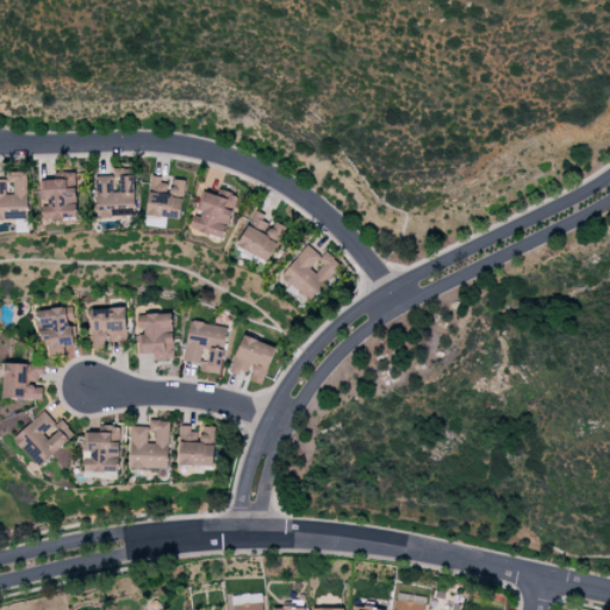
[(113,175),(94,176),(95,218),(134,216),(132,168),(112,168),(113,175)]
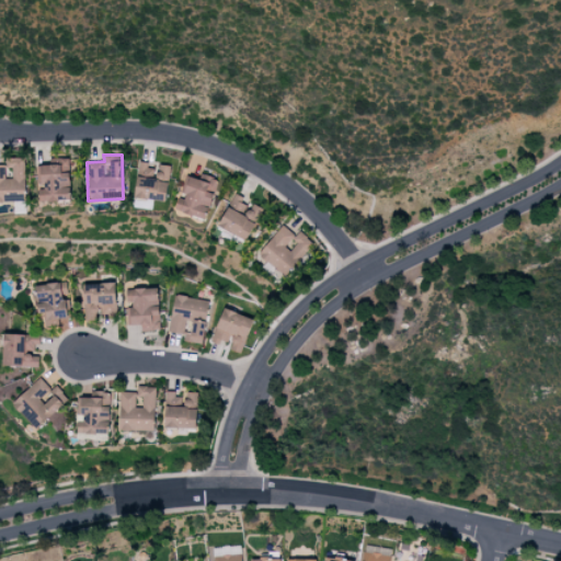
[(0,202),(25,202),(24,158),(6,158),(6,164),(0,164),(0,202)]
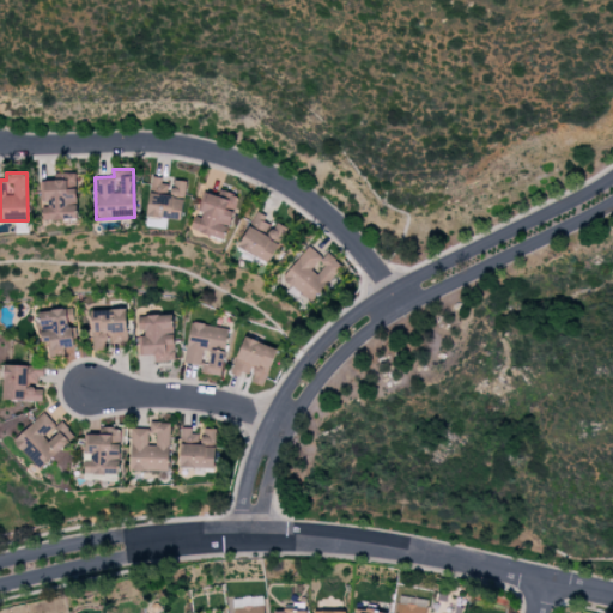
[(77,220),(76,173),(64,173),(64,180),(40,180),(40,204),(42,204),(42,220),(77,220)]
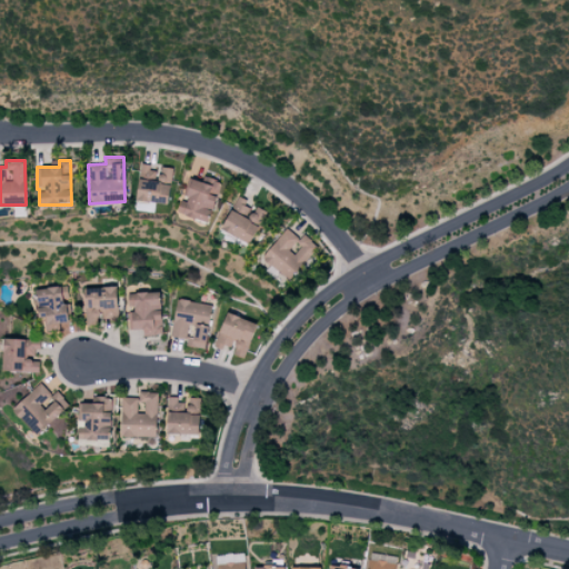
[(172,168),(160,167),(159,172),(150,171),(151,165),(140,163),(135,200),(168,205),(172,168)]
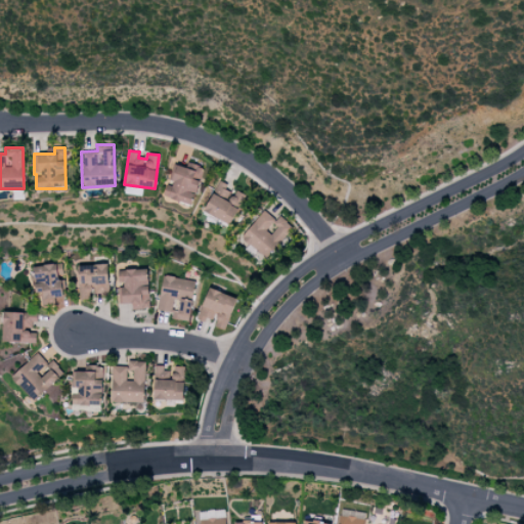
[(190,206),(205,168),(187,162),(185,168),(174,164),(168,179),(170,180),(164,195),(190,206)]
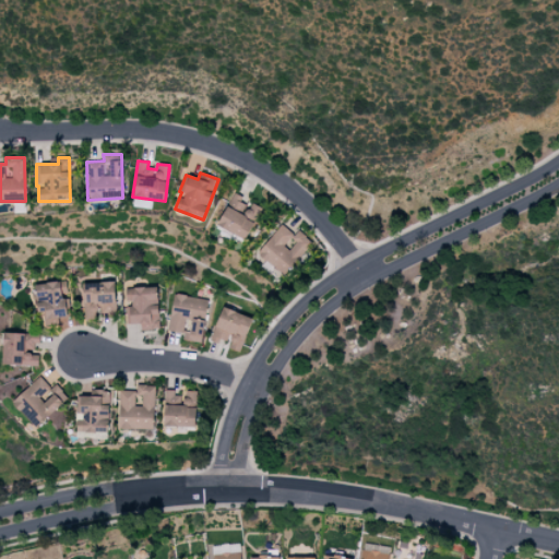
[(247,240),(261,207),(248,202),(249,200),(232,192),(216,227),(247,240)]
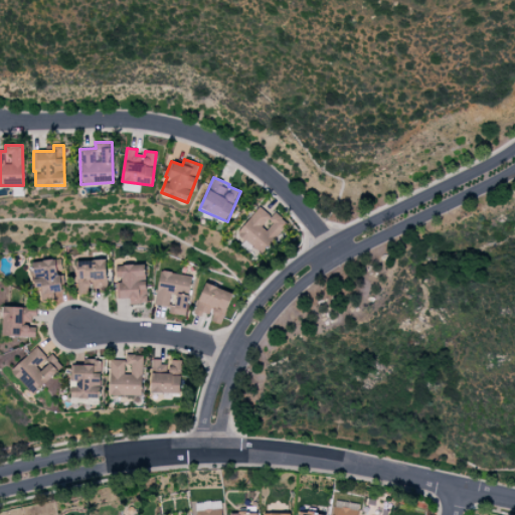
[(262,254),(287,222),(273,211),(270,214),(259,206),(236,233),(262,254)]
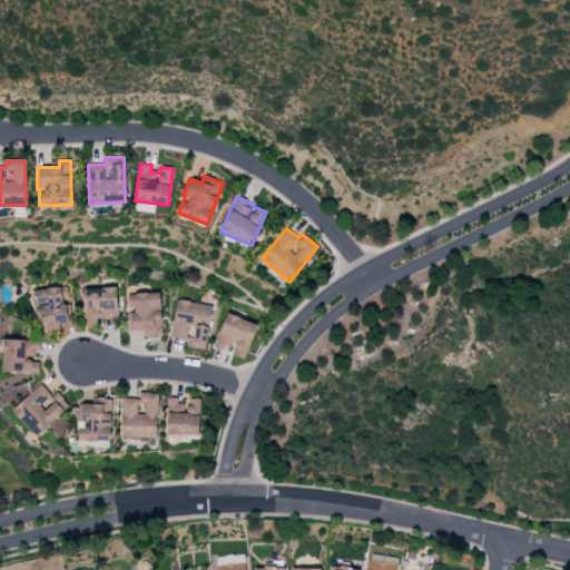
[(61,287),(36,290),(38,318),(42,318),(43,327),(68,326),(67,304),(62,305),(61,287)]
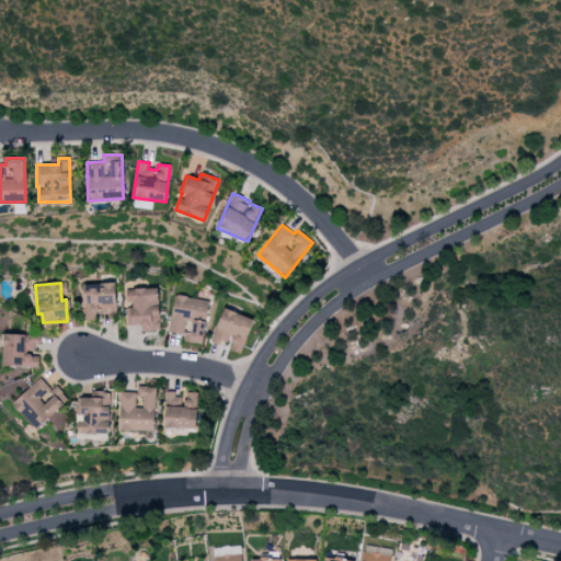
[(116,315),(115,283),(83,284),(84,320),(99,320),(99,316),(116,315)]
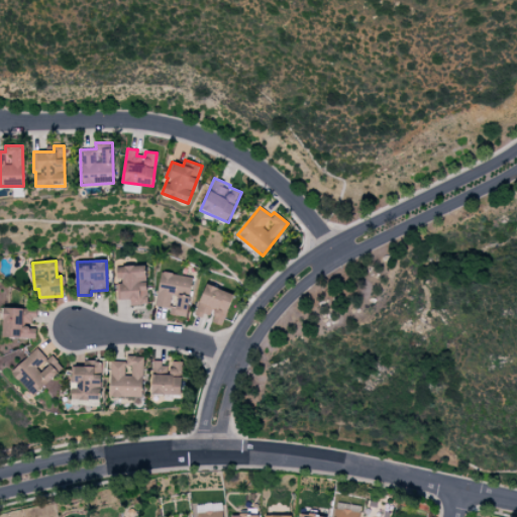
[(146,305),(145,266),(116,267),(116,281),(116,299),(130,299),(130,305),(146,305)]
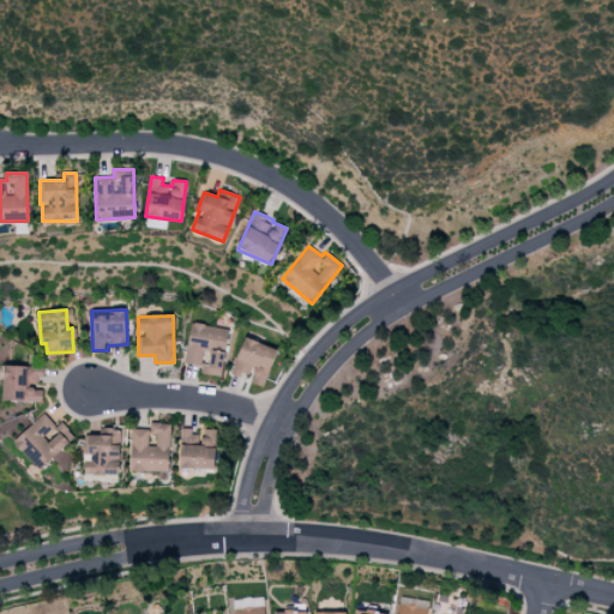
[(229,329),(191,323),(184,363),(202,366),(200,373),(221,377),(229,329)]
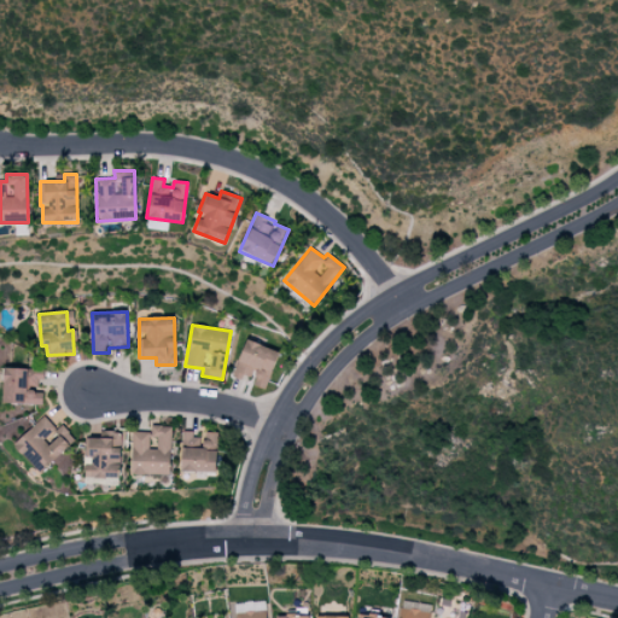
[(278,350),(244,340),(234,375),(254,380),(251,385),(267,390),(278,350)]
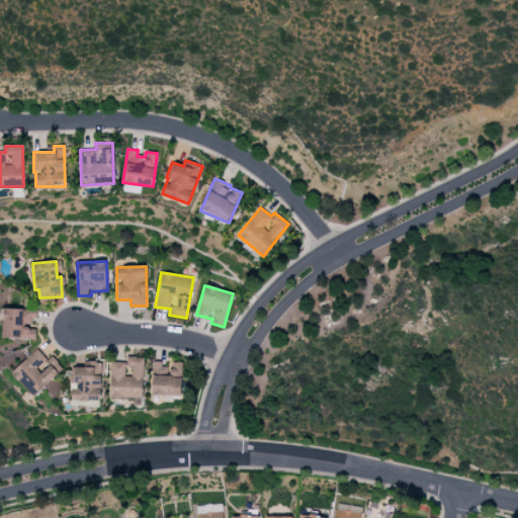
[(35,339),(35,327),(34,327),(34,309),(3,308),(2,338),(35,339)]
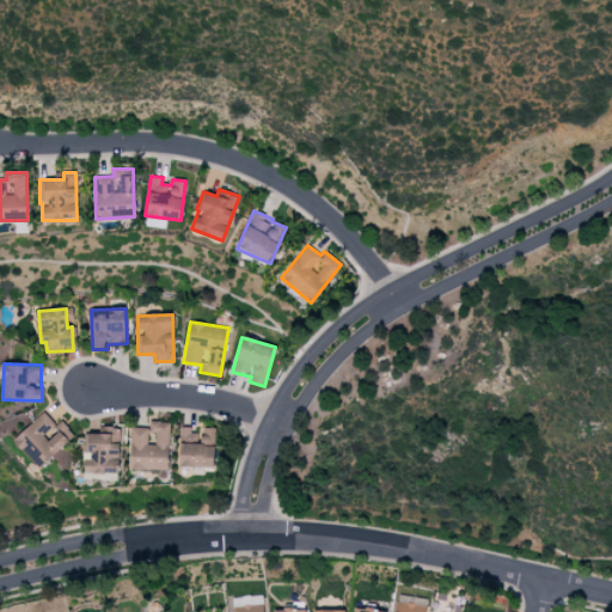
[(12,440),(38,469),(74,435),(60,420),(55,424),(43,411),(12,440)]
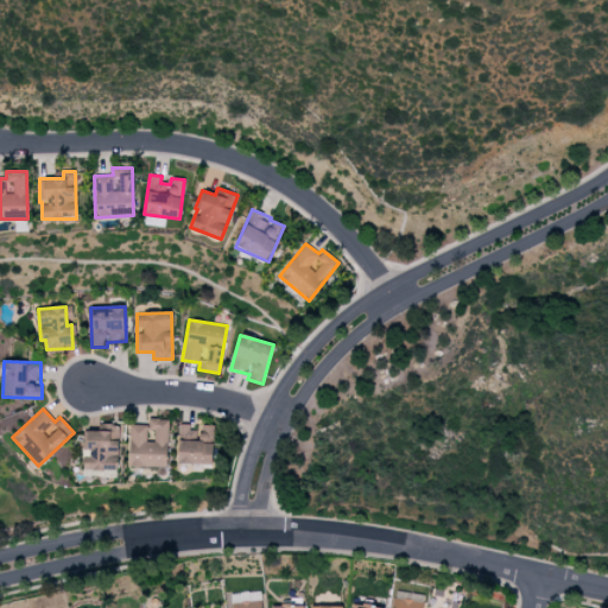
[(169,419),(149,418),(149,425),(130,424),(127,466),(166,468),(169,419)]
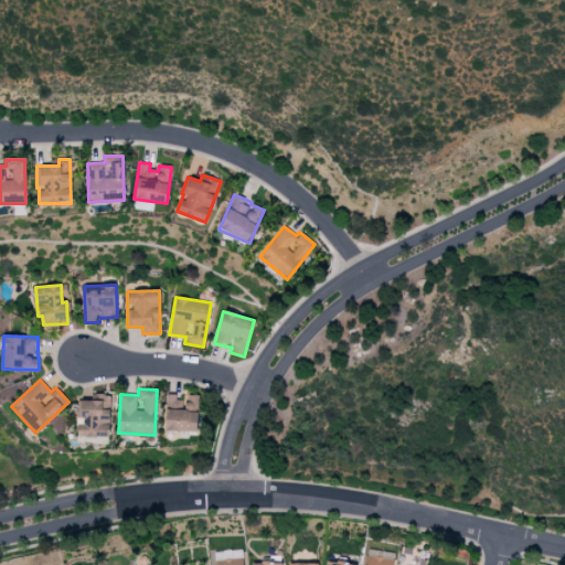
[(110,395),(93,395),(93,401),(77,400),(77,420),(76,443),(108,444),(110,395)]
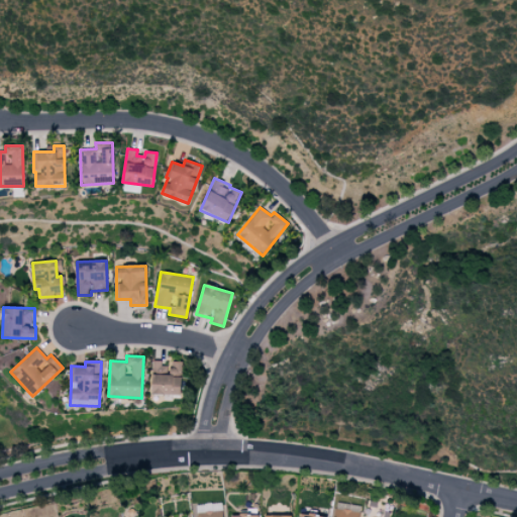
[(182,395),(182,362),(169,362),(169,363),(151,363),(151,395),(182,395)]
